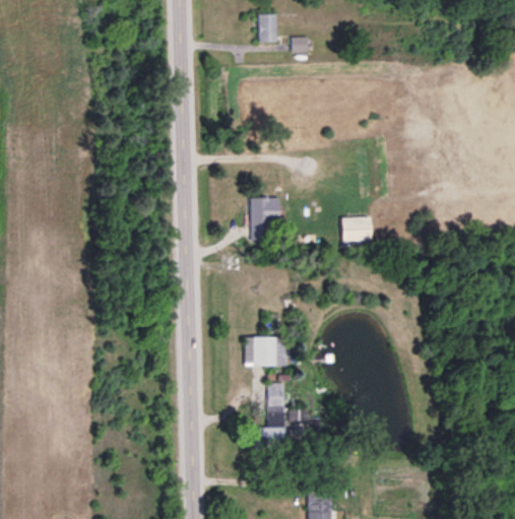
[(277,41),(277,14),(258,14),(258,42),(277,41)]
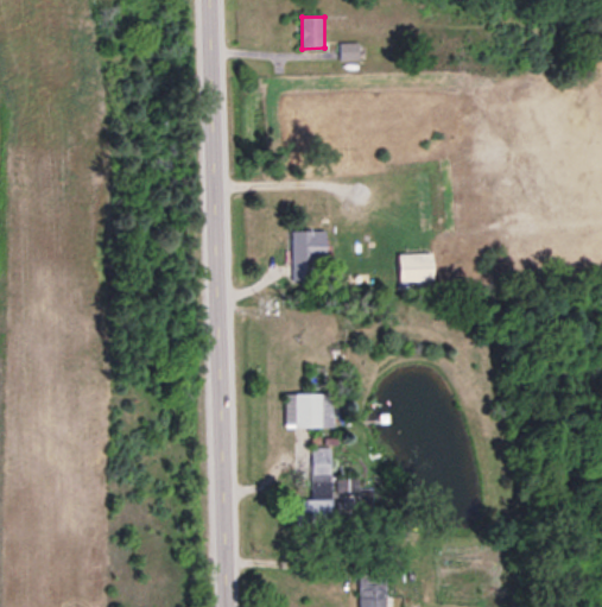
[(361,43),(340,43),(340,61),(361,61),(361,43)]
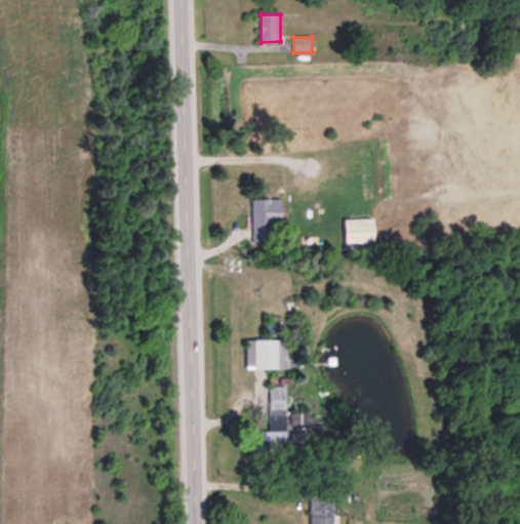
[(282,198),(250,199),(251,235),(283,234),(282,198)]
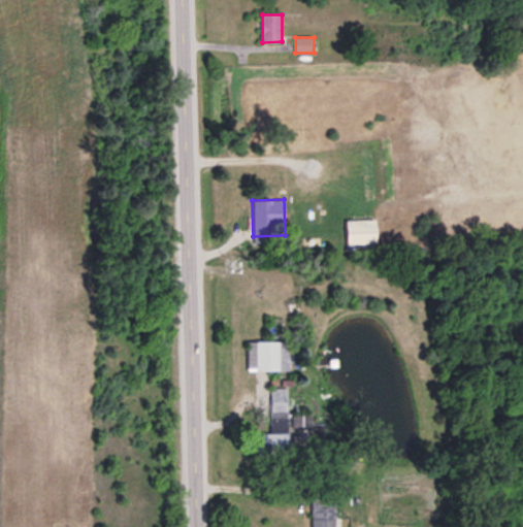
[(249,343),(249,368),(256,368),(256,371),(291,371),(291,342),(249,343)]
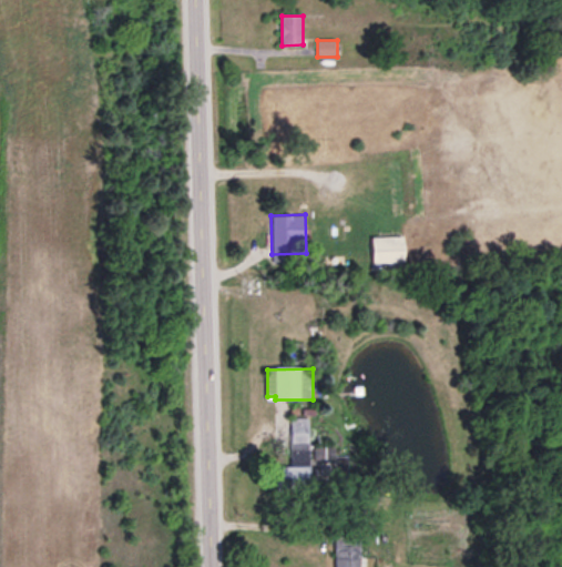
[(293,444),(312,444),(310,417),(292,418),(293,444)]
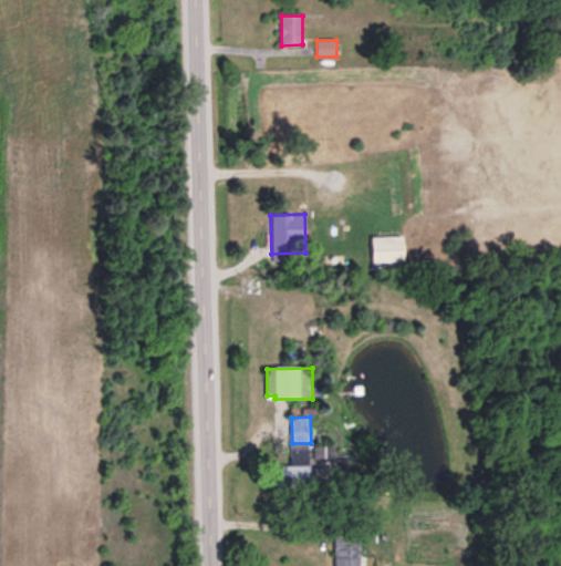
[(278,466),(278,489),(313,489),(313,477),(338,476),(336,446),(310,446),(311,465),(278,466)]
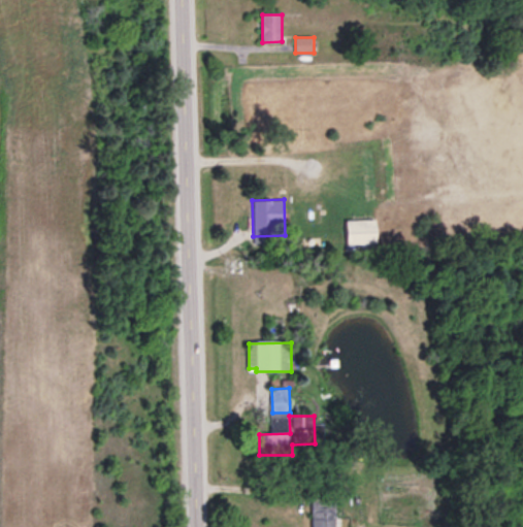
[(335,526),(336,502),(313,501),(312,526),(335,526)]
